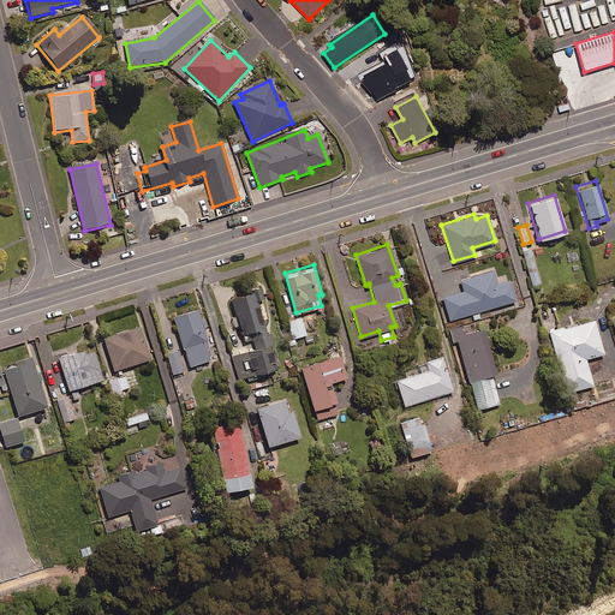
[(507,279),(495,282),(491,269),(459,279),(463,290),(441,297),(448,320),(514,298),(507,279)]
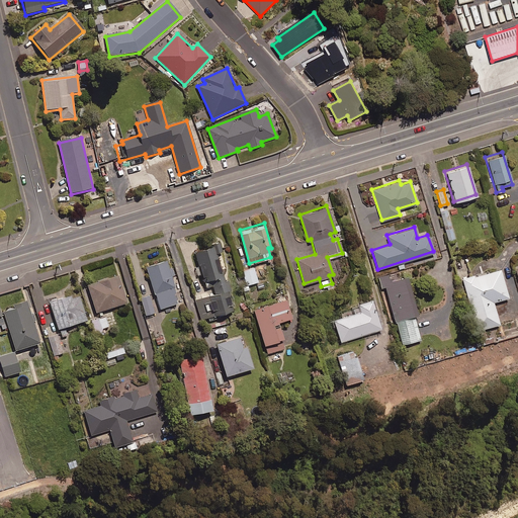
[(222,267),(225,266),(218,241),(196,248),(210,295),(195,299),(201,320),(235,310),(230,291),(232,290),(229,280),(227,281),(222,267)]
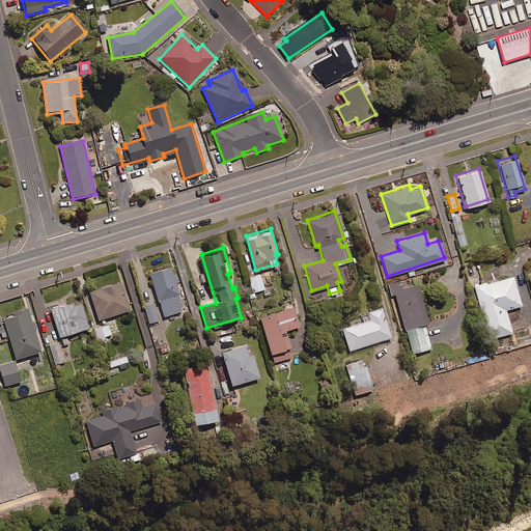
[(506,316),(519,312),(515,305),(520,304),(511,275),(484,282),(478,258),(466,262),(480,313),(482,313),(488,337),(510,331),(506,316)]
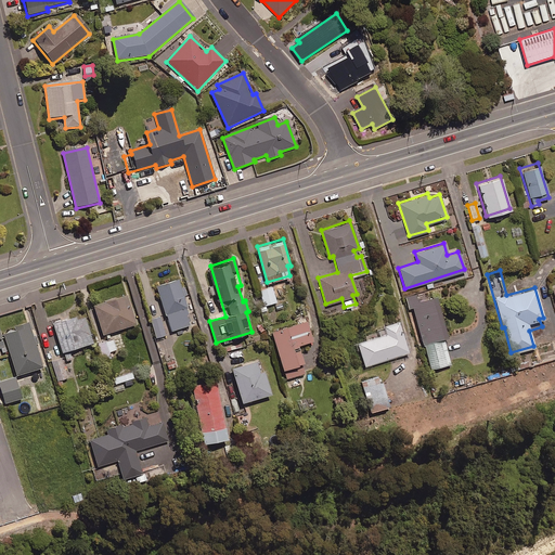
[(182,293),(184,292),(178,274),(155,282),(171,328),(190,322),(186,313),(189,312),(182,293)]
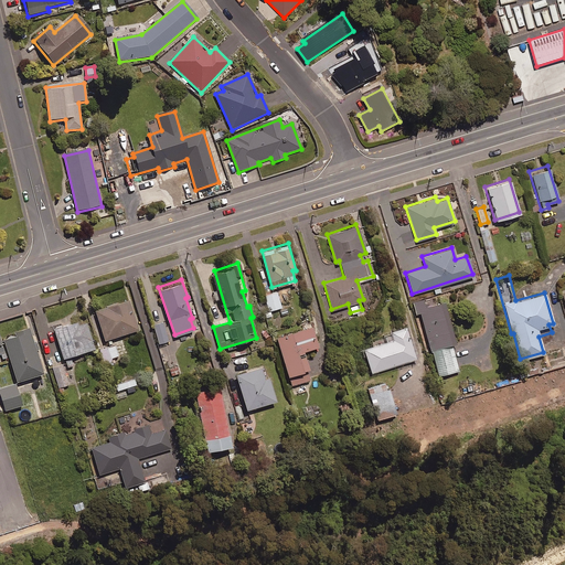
[(268,309),(281,306),(277,289),(265,292),(268,309)]
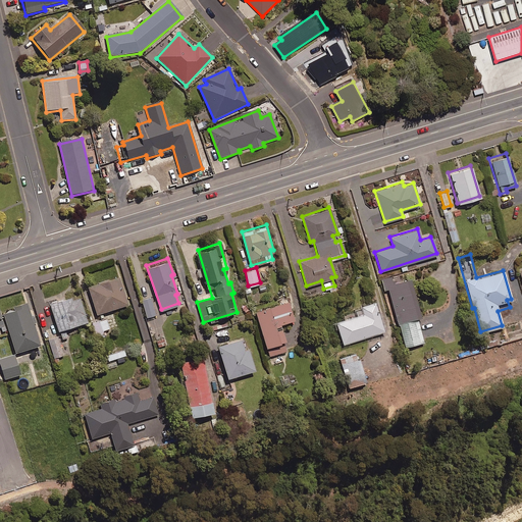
[(97,312),(127,302),(118,273),(87,283),(97,312)]
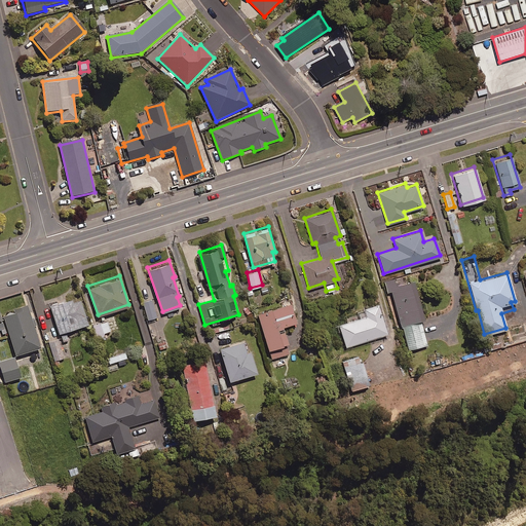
[(411,279),(393,285),(391,277),(382,279),(385,291),(388,290),(406,348),(425,343),(418,318),(423,317),(411,279)]
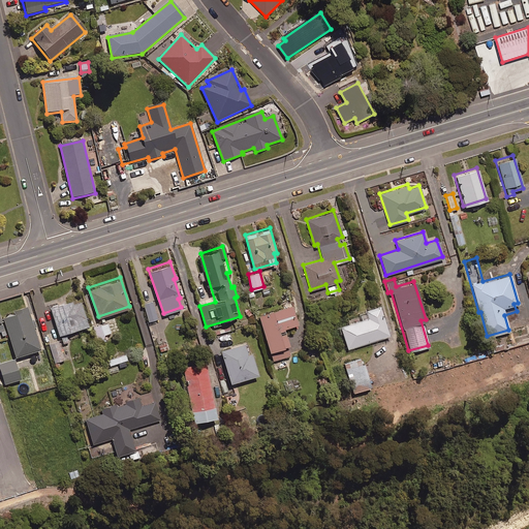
[(81,299),(72,302),(70,297),(45,305),(49,313),(52,312),(58,333),(88,323),(81,299)]
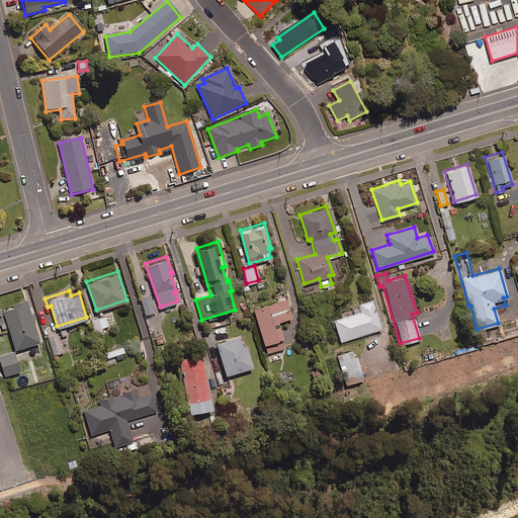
[(146,313),(155,310),(149,293),(141,295),(146,313)]
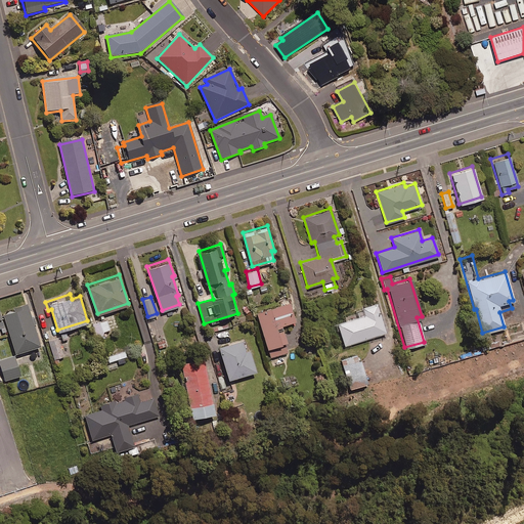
[(281,321),(295,317),(290,299),(255,308),(269,356),(288,350),(284,339),(287,339),(281,321)]
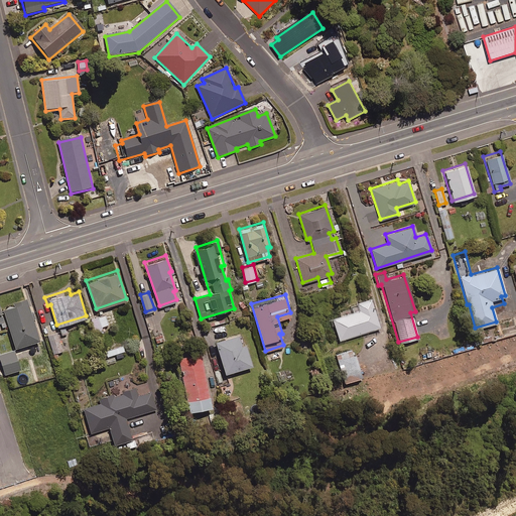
[(369,297),(349,303),(351,310),(331,316),(338,339),(378,325),(369,297)]
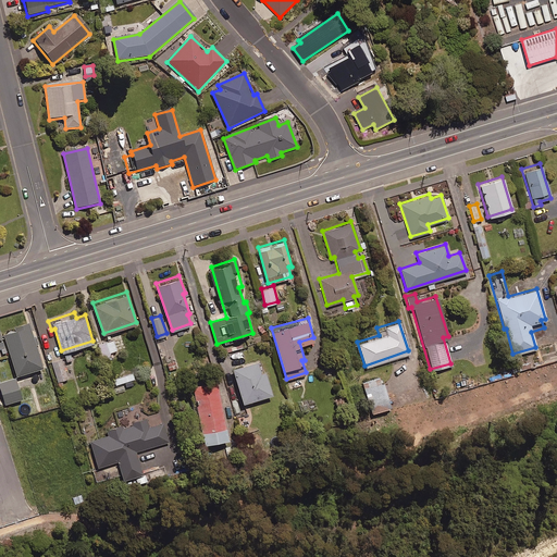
[(35,334),(33,334),(28,322),(2,331),(16,373),(42,364),(35,341),(37,339),(35,334)]
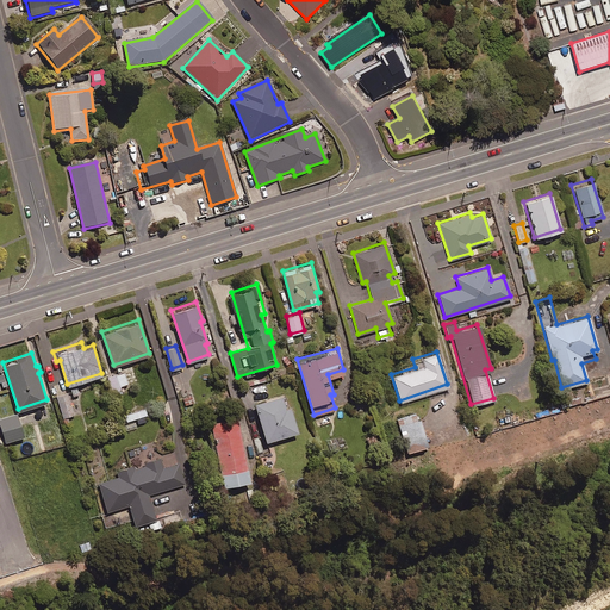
[(112,393),(129,388),(124,369),(107,374),(112,393)]
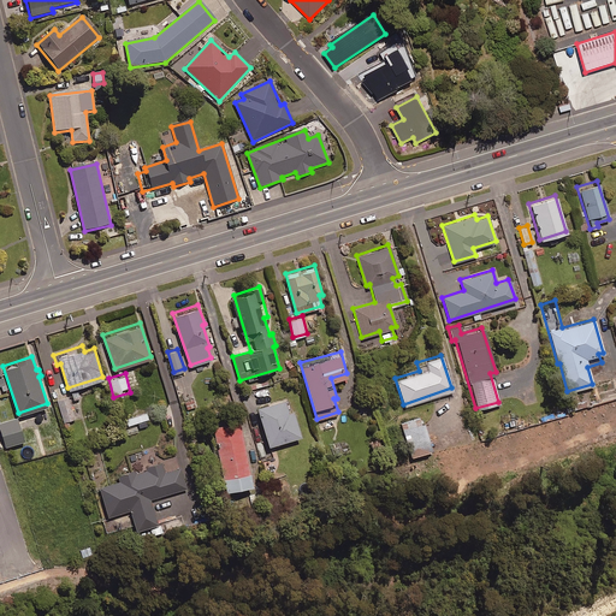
[(64,420),(75,416),(67,395),(57,398),(64,420)]
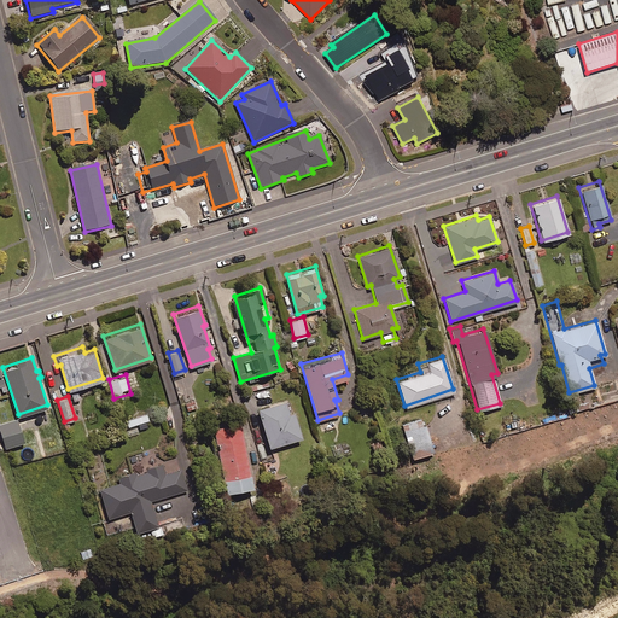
[(293,409),(290,410),(286,398),(261,406),(263,414),(260,415),(268,445),(302,435),(293,409)]
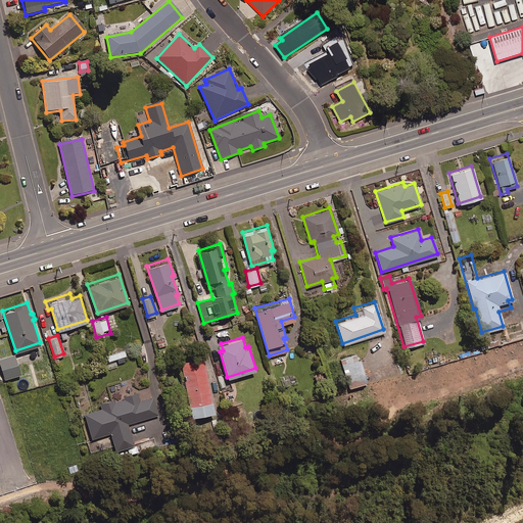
[(108,360),(126,354),(125,348),(106,354),(108,360)]
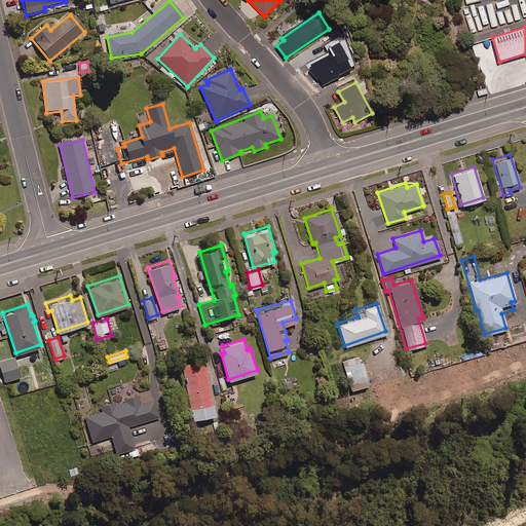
[(0,365),(5,381),(21,376),(14,354),(0,359),(0,365)]
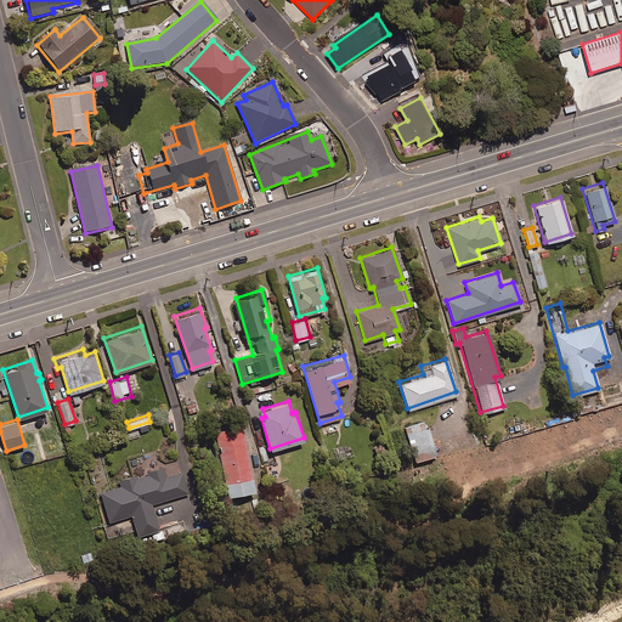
[(413,457),(434,450),(423,419),(402,425),(413,457)]
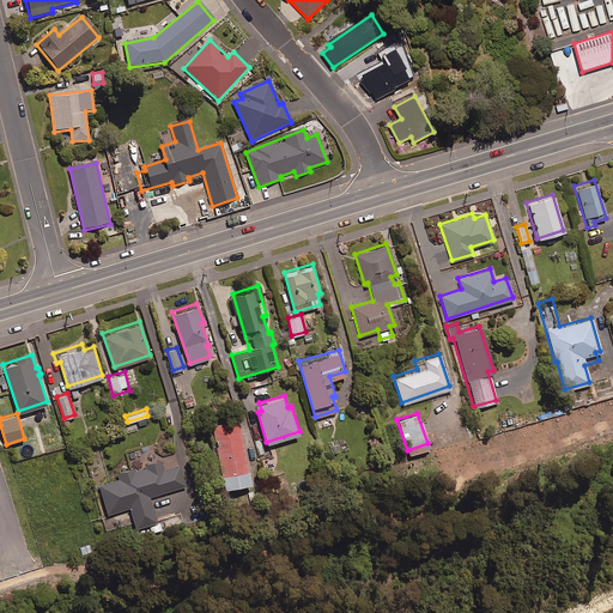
[(224,484),(250,479),(238,418),(211,423),(213,435),(211,436),(216,460),(218,460),(224,484)]
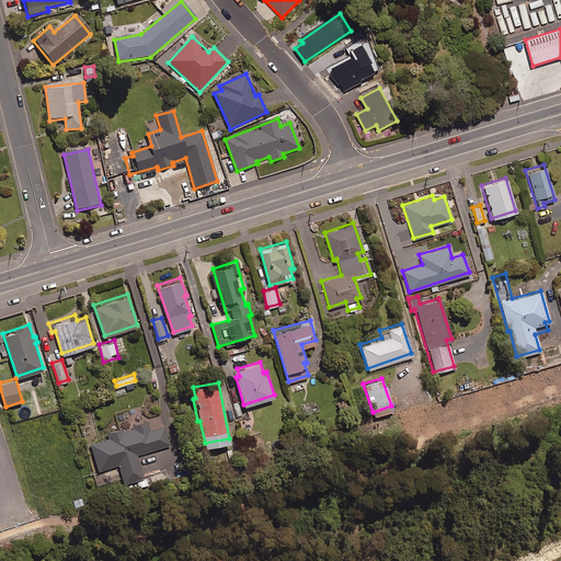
[(164,423),(149,427),(147,419),(106,430),(109,436),(90,442),(98,468),(118,461),(124,481),(144,474),(137,451),(170,443),(164,423)]
